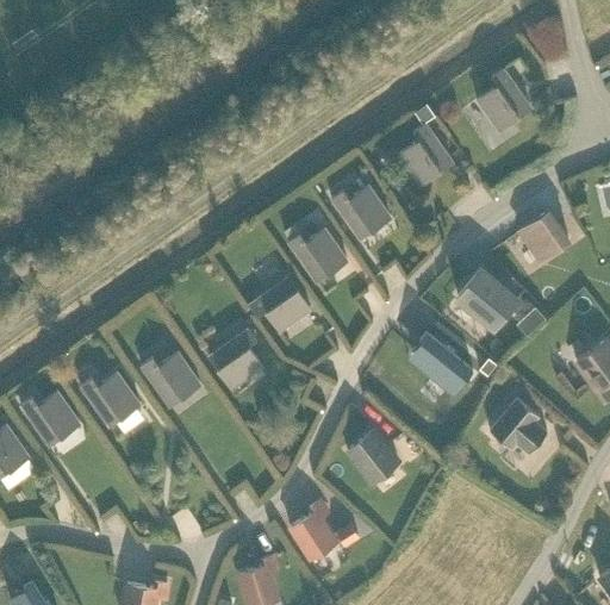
[(530,111),(503,72),(491,80),(496,88),(477,103),(498,132),(530,111)]
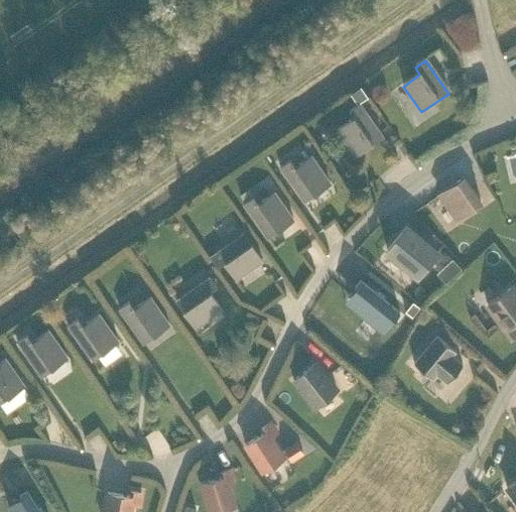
[(361,91),(350,98),(356,108),(359,106),(367,101),(361,91)]
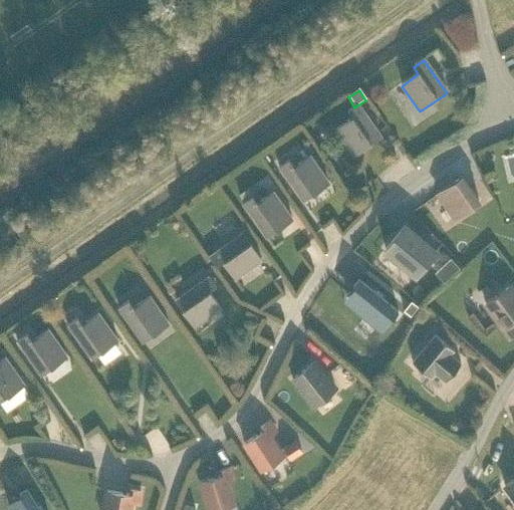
[(352,120),(335,132),(353,158),(380,139),(357,105),(354,107),(347,112),(352,120)]
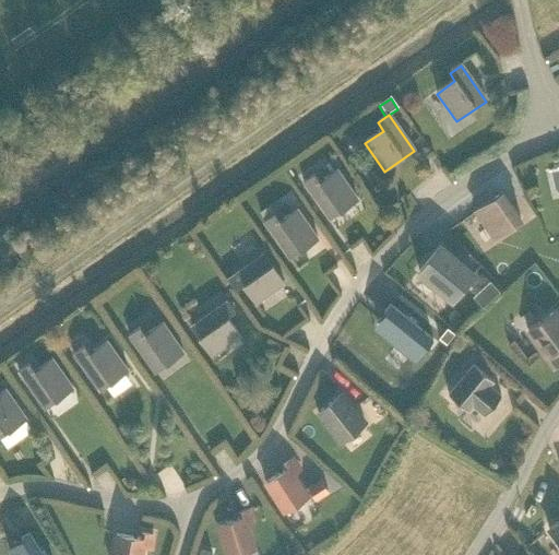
[(319,185),(314,176),(302,184),(329,222),(357,202),(336,172),(319,185)]
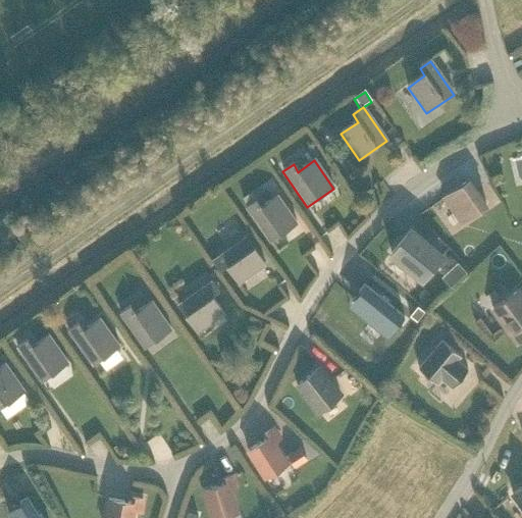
[(485,207),(468,183),(456,191),(444,200),(456,217),(461,224),(485,207)]
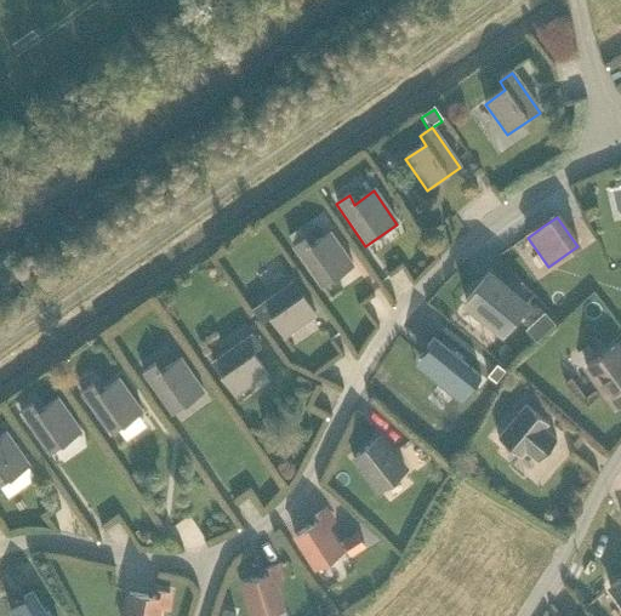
[(322,290),(353,268),(330,235),(311,249),(305,239),(292,249),(322,290)]
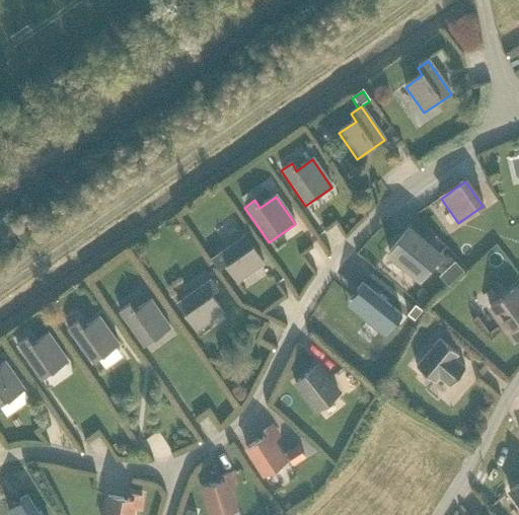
[(439,258),(408,231),(388,255),(420,281),(439,258)]
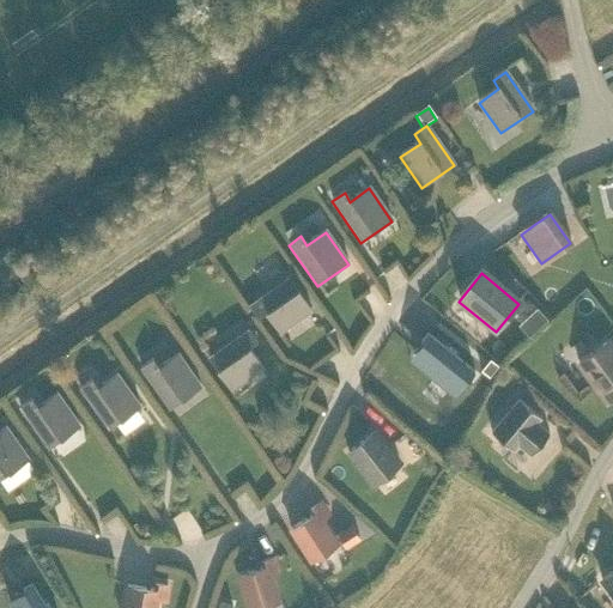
[(280,335),(311,314),(289,281),(249,309),(258,321),(266,315),(280,335)]
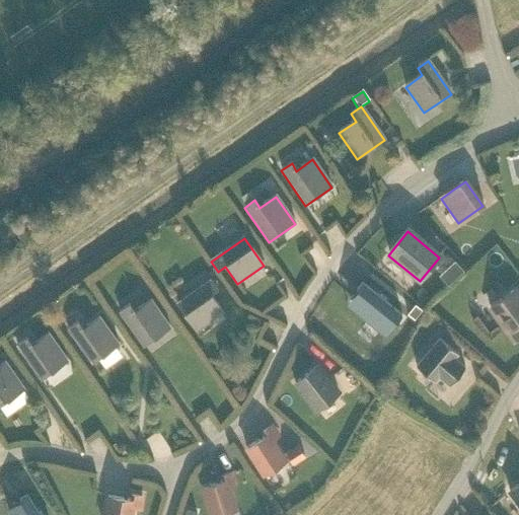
[(462,274),(454,265),(440,279),(448,287),(462,274)]
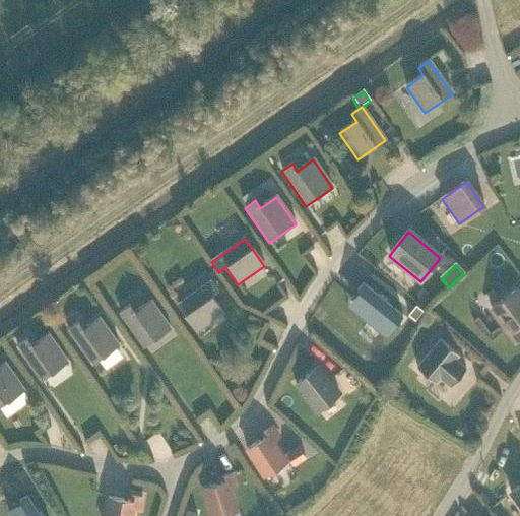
[(211,298),(218,293),(211,282),(177,306),(197,333),(222,315),(211,298)]
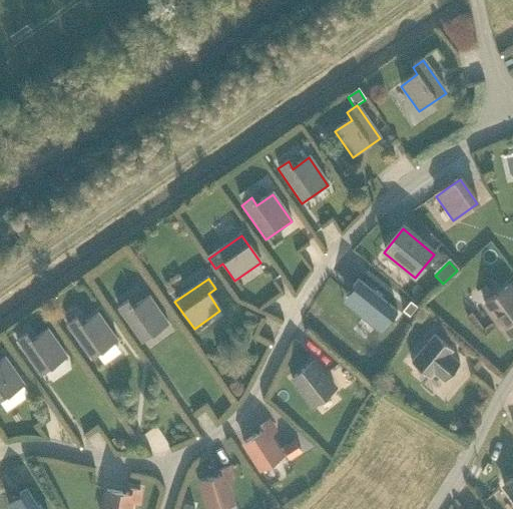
[(398,315),(359,284),(353,292),(361,298),(351,311),(382,336),(398,315)]
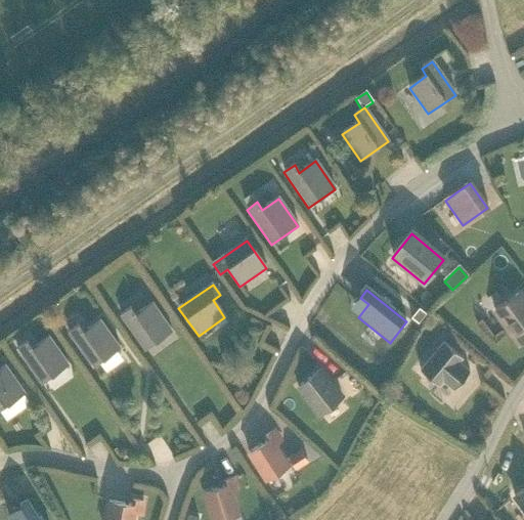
[(523,342),(523,301),(519,295),(493,313),(518,346),(523,342)]
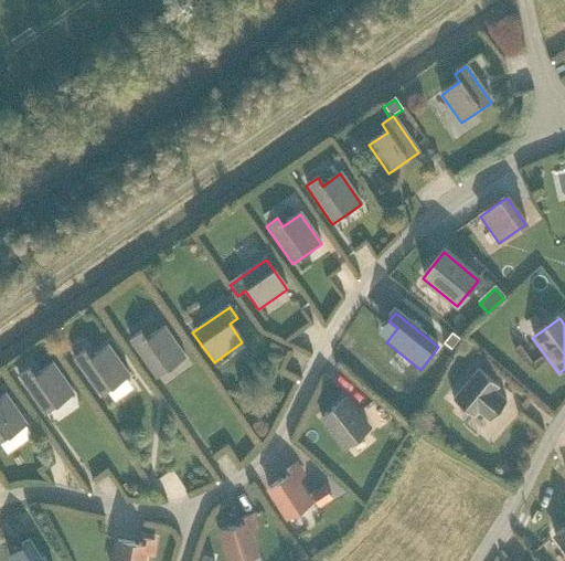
[(157,379),(184,359),(163,329),(146,341),(141,334),(130,341),(157,379)]
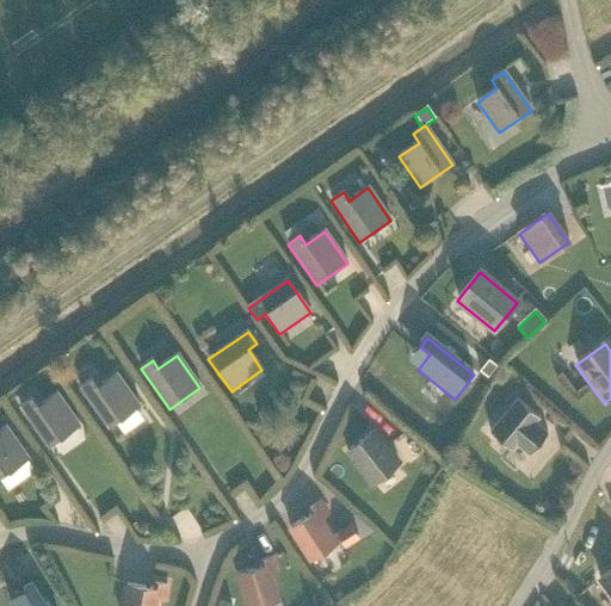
[(487,379),(497,369),(488,362),(480,373),(487,379)]
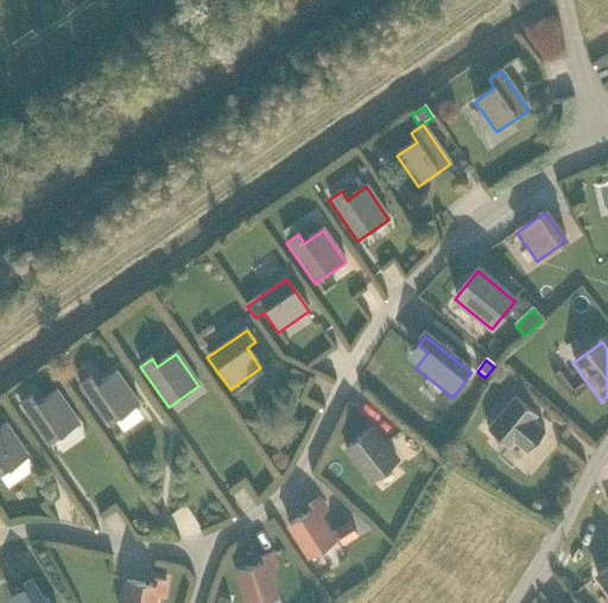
[(108,427),(138,405),(115,374),(97,387),(90,379),(80,387),(108,427)]
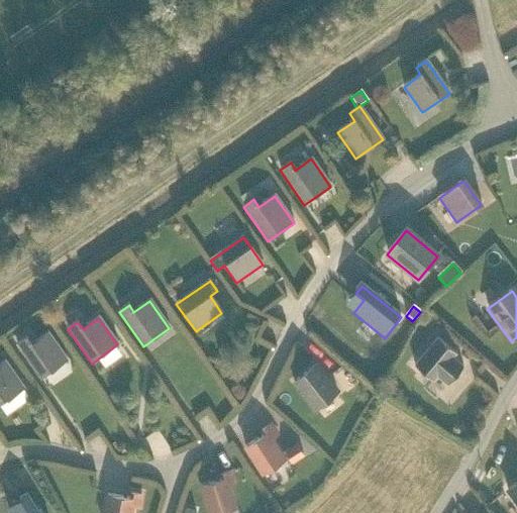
[(47,334),(31,345),(26,338),(16,345),(40,380),(67,361),(47,334)]
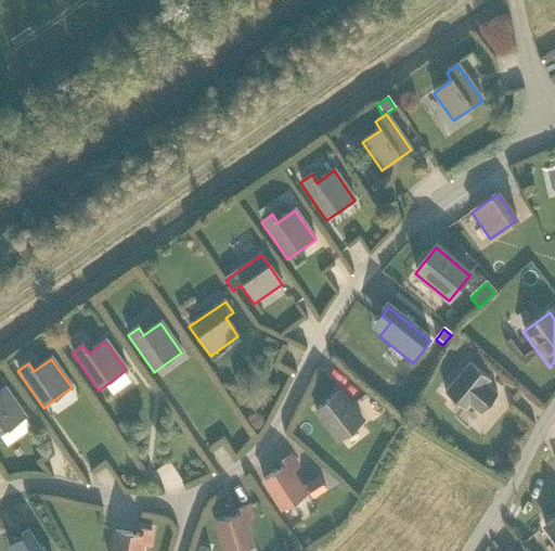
[(480,415),(485,411),(498,396),(486,386),(490,381),(485,376),(470,364),(444,394),(465,411),(468,406),(480,415)]
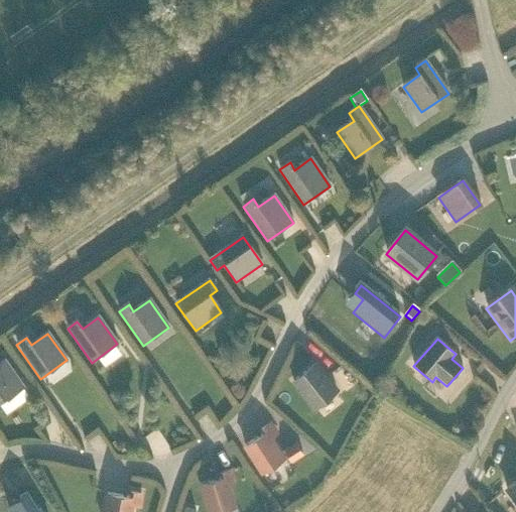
[(0,405),(24,388),(5,362),(0,364),(0,405)]
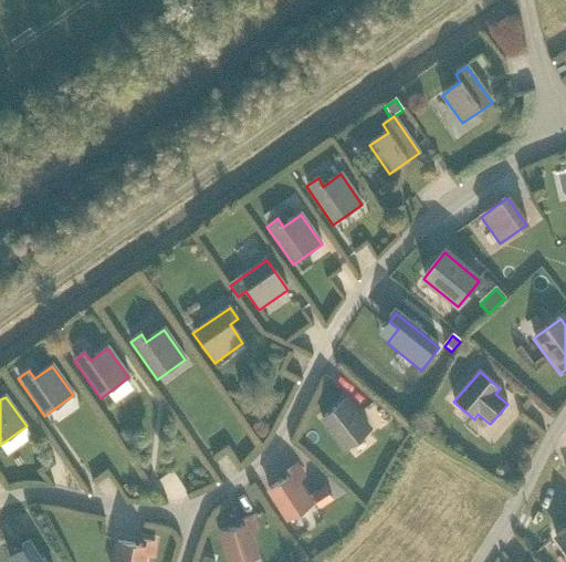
[(369,430),(345,402),(322,420),(345,450),(369,430)]
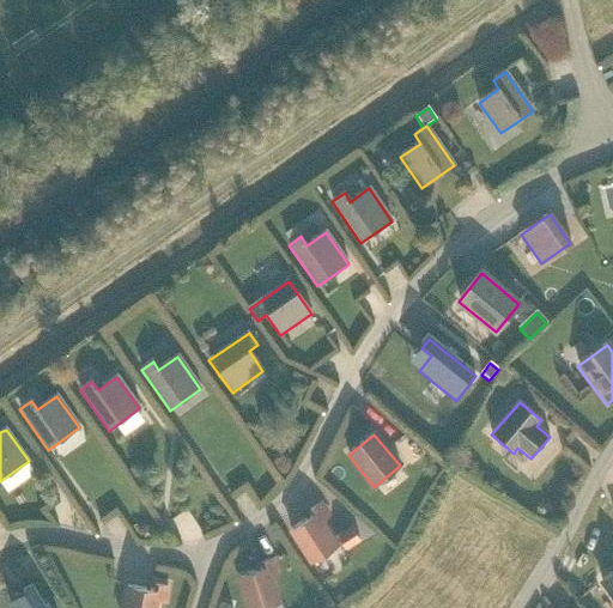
[(309,566),(340,547),(325,523),(332,518),(322,504),(309,512),(311,518),(289,533),(309,566)]
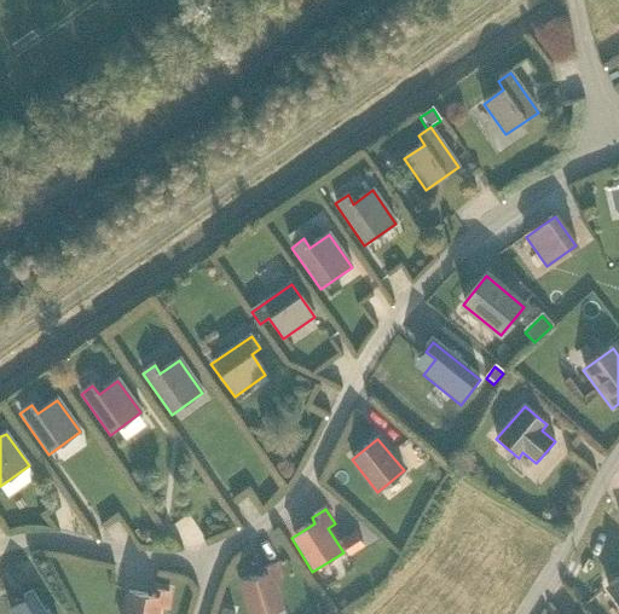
[(359,531),(340,543),(348,555),(366,543),(359,531)]
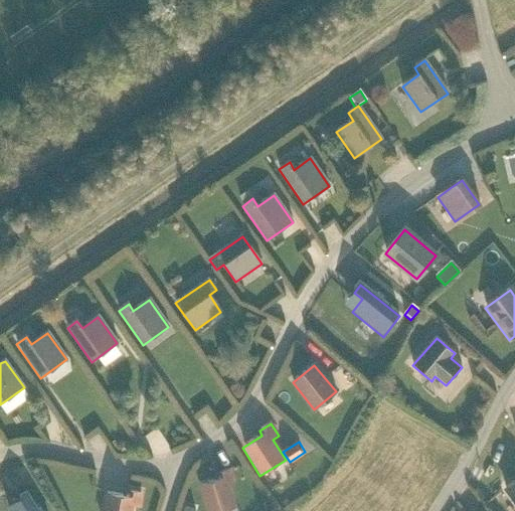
[(198,482),(207,510),(226,510),(234,508),(226,482),(232,480),(228,468),(219,471),(220,476),(198,482)]
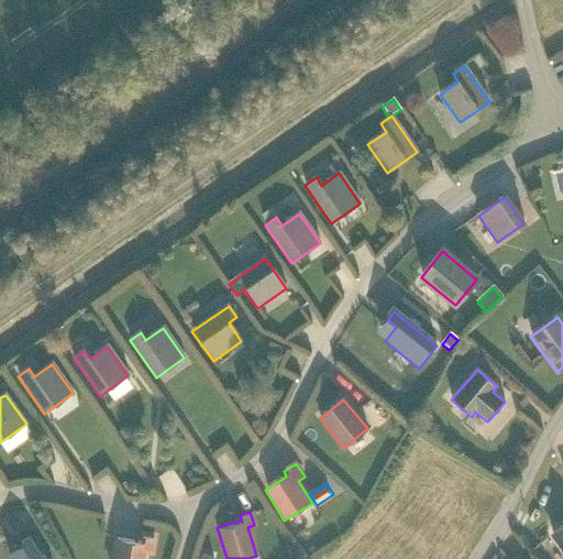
[(562,527),(552,537),(562,549),(562,527)]
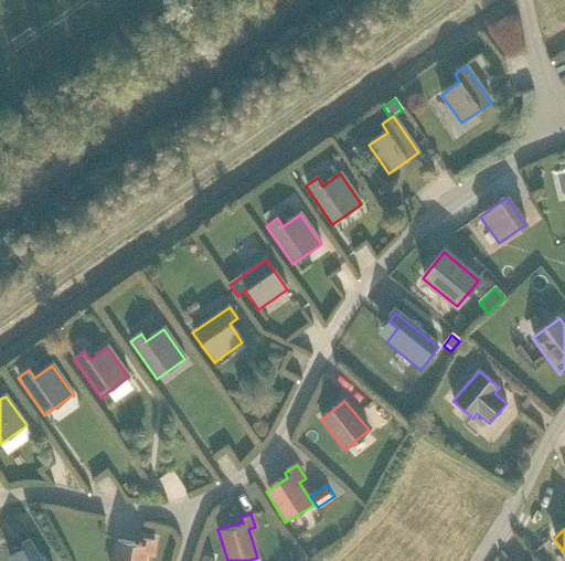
[(118,538),(115,560),(144,560),(146,551),(152,553),(155,539),(144,538),(144,542),(118,538)]
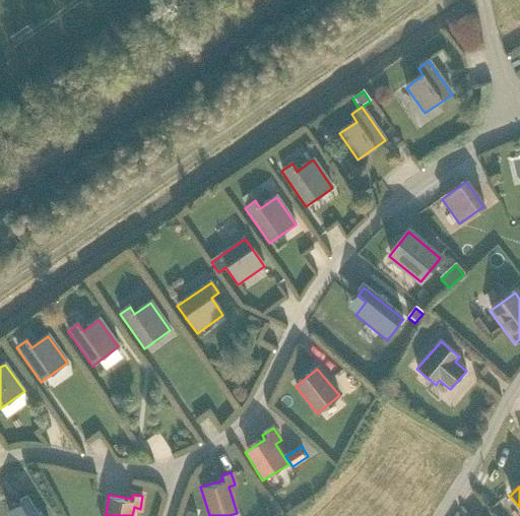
[(42,515),(34,501),(24,505),(29,514),(27,515),(42,515)]
